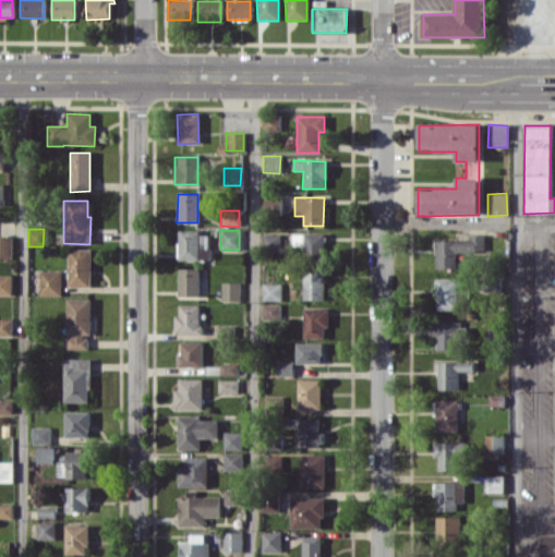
[(177,232),(178,261),(207,259),(206,231),(177,232)]
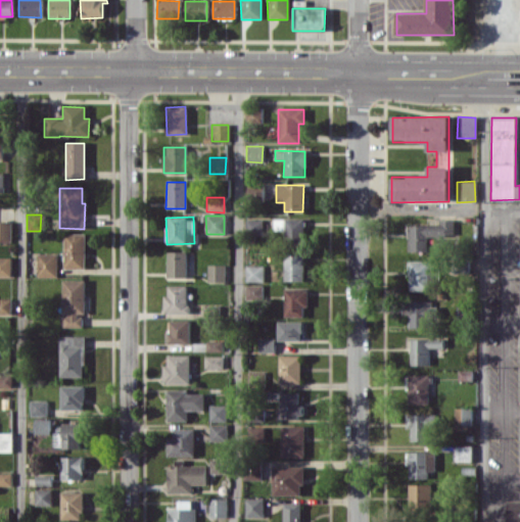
[(262,235),(262,220),(244,221),(245,236),(262,235)]
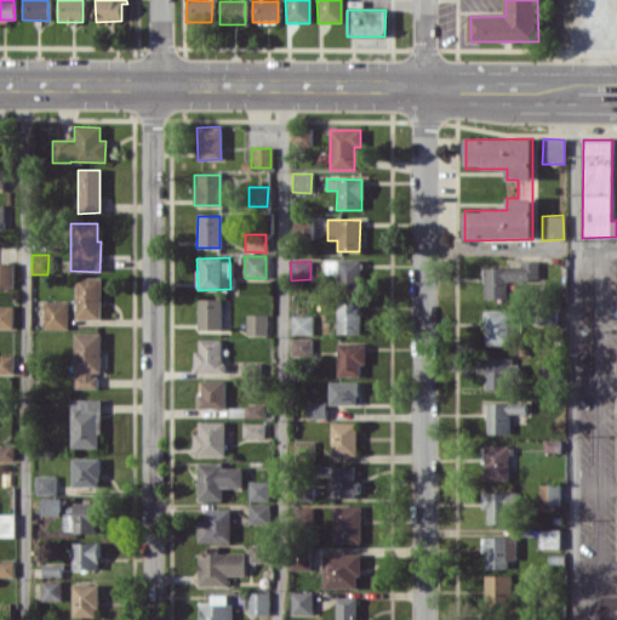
[(484,299),(506,299),(506,284),(538,283),(538,261),(519,262),(519,267),(483,268),(484,299)]
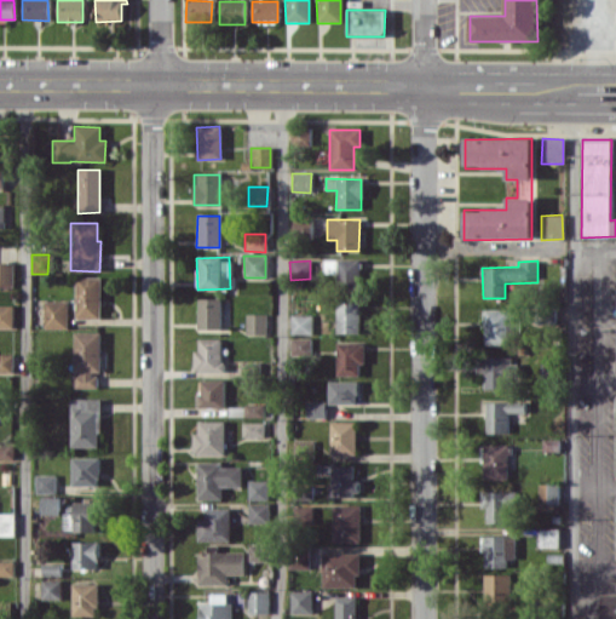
[(0,285),(11,286),(11,264),(0,263),(0,285)]
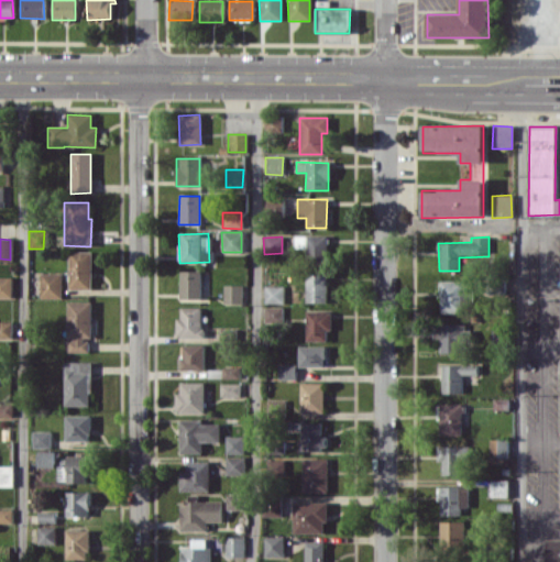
[(68,290),(90,289),(90,252),(67,252),(68,290)]
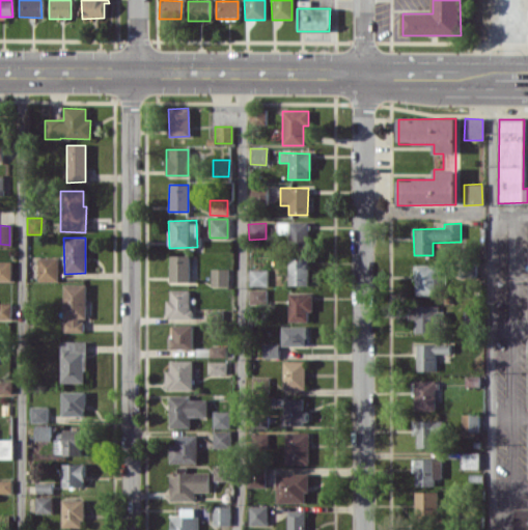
[(189,256),(169,255),(168,282),(188,282),(189,256)]
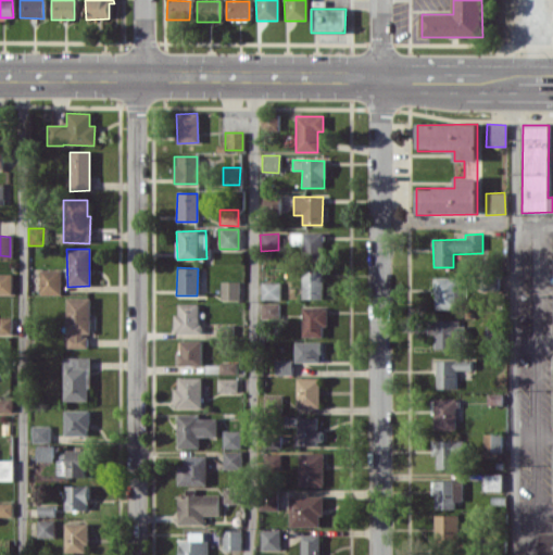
[(60,270),(38,270),(38,294),(59,295),(60,270)]
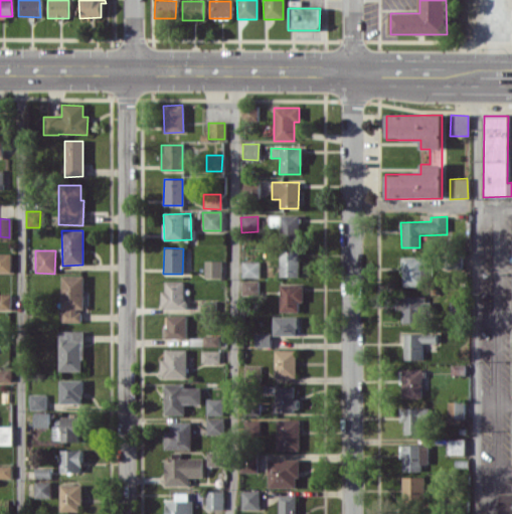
[(279,278),(299,277),(298,250),(279,251),(279,278)]
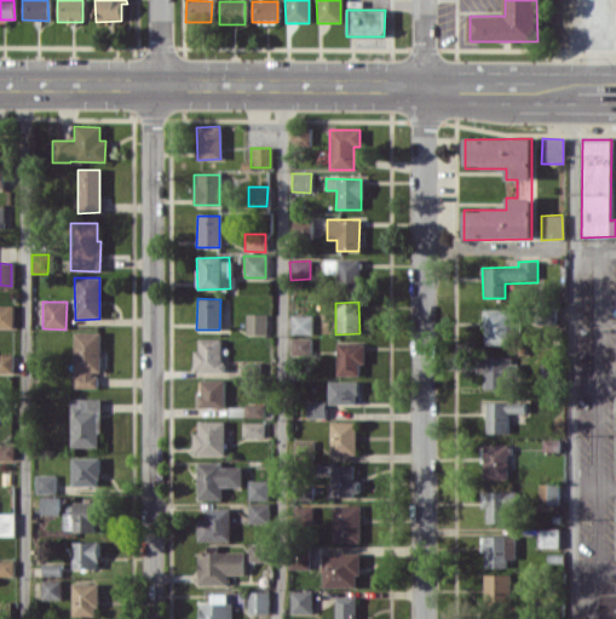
[(12,307),(0,305),(0,328),(11,330),(12,307)]
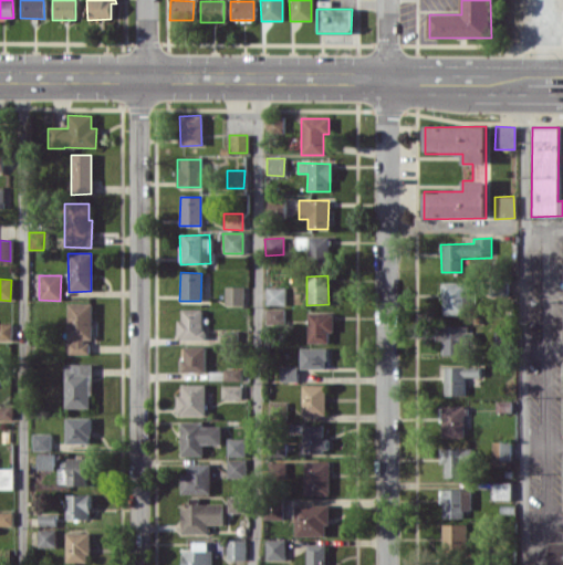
[(472,306),(471,283),(441,284),(442,316),(465,315),(464,306),(472,306)]
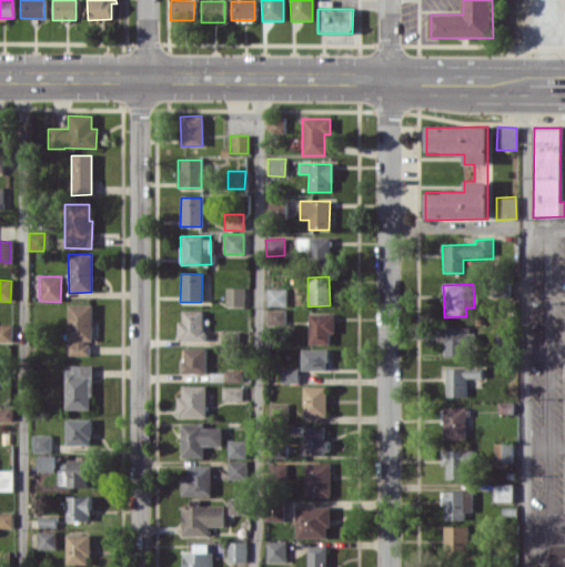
[(244,289),(224,287),(223,306),(243,307),(244,289)]
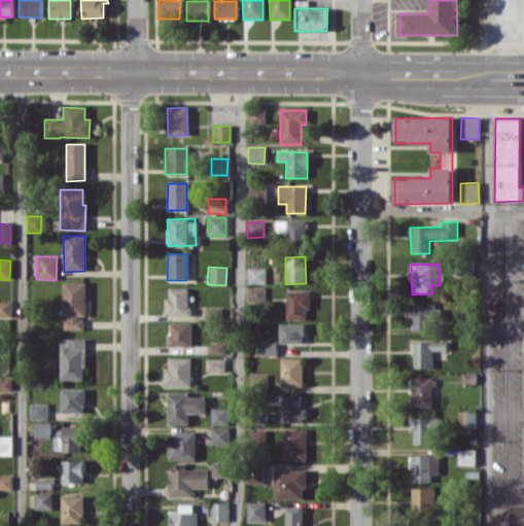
[(264,285),(265,269),(246,268),(246,284),(264,285)]
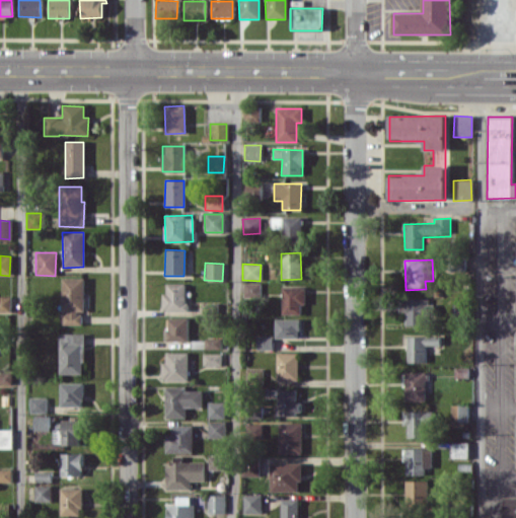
[(83,279),(61,279),(61,313),(62,313),(61,324),(80,325),(81,312),(83,312),(83,279)]
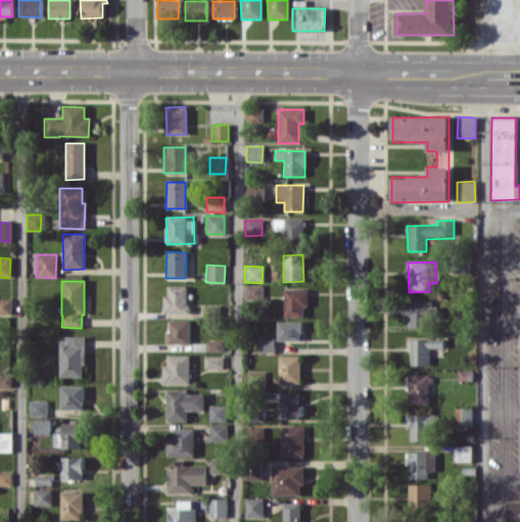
[(244,301),(262,301),(262,285),(244,286),(244,301)]
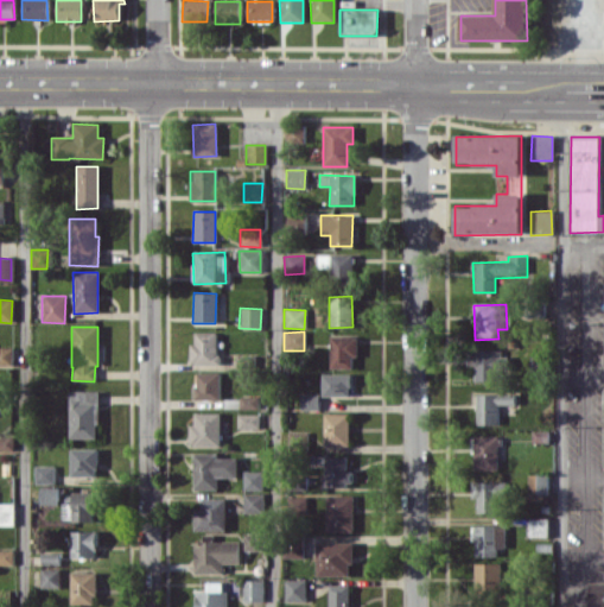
[(216,333),(191,333),(190,365),(220,365),(220,355),(215,355),(216,333)]
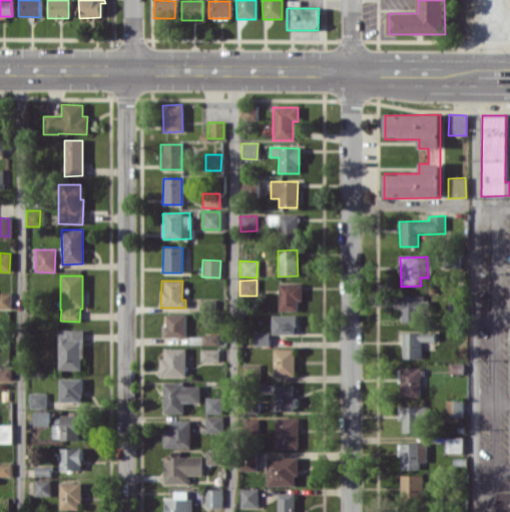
[(297,311),(297,302),(301,302),(301,284),(279,284),(278,311),(297,311)]
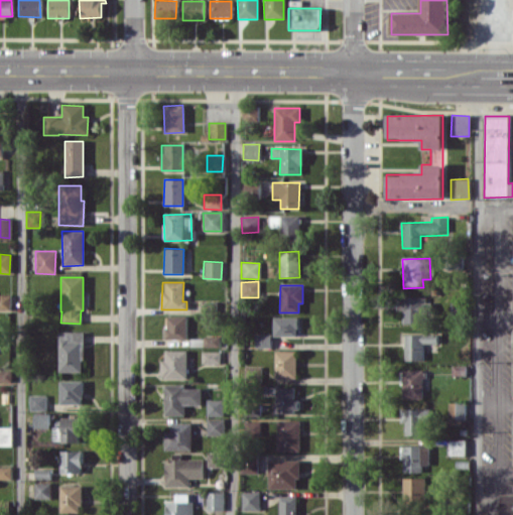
[(9,295),(0,294),(0,310),(9,311),(9,295)]
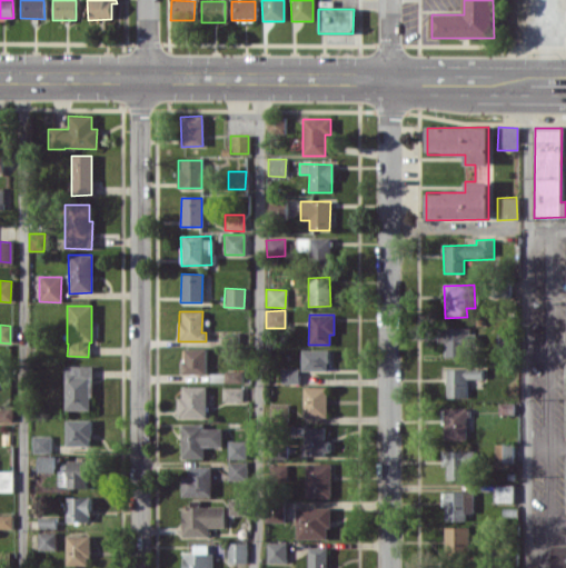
[(444,357),(468,357),(468,328),(436,329),(436,342),(444,342),(444,357)]
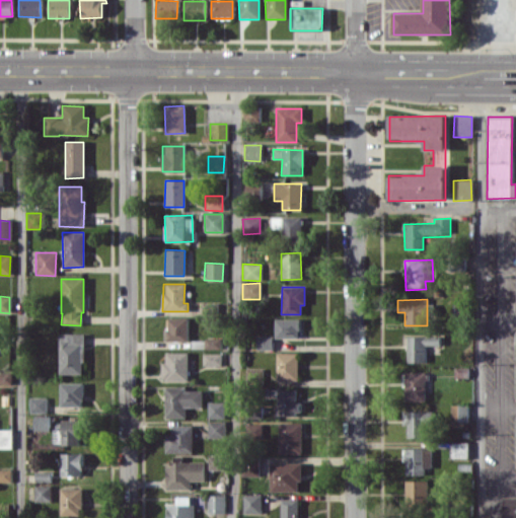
[(201,314),(212,314),(213,304),(201,304),(201,314)]
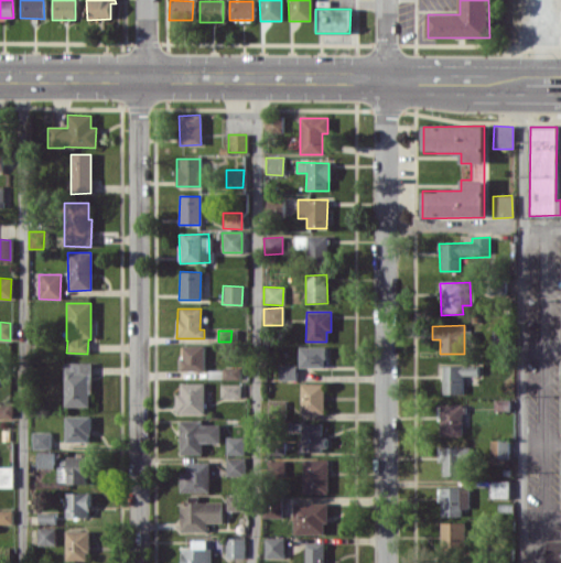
[(203,346),(181,346),(181,371),(203,371),(203,346)]
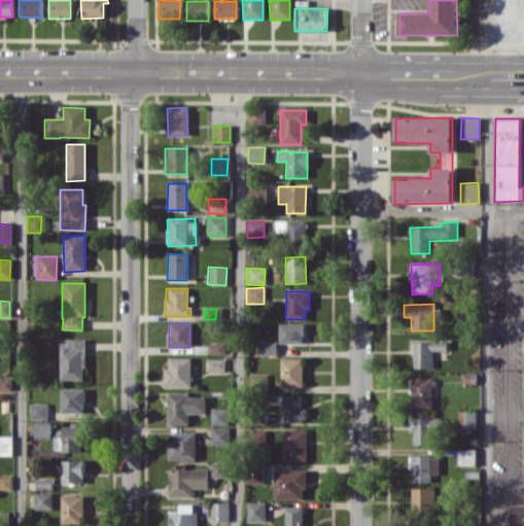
[(83,381),(84,340),(59,339),(59,380),(83,381)]
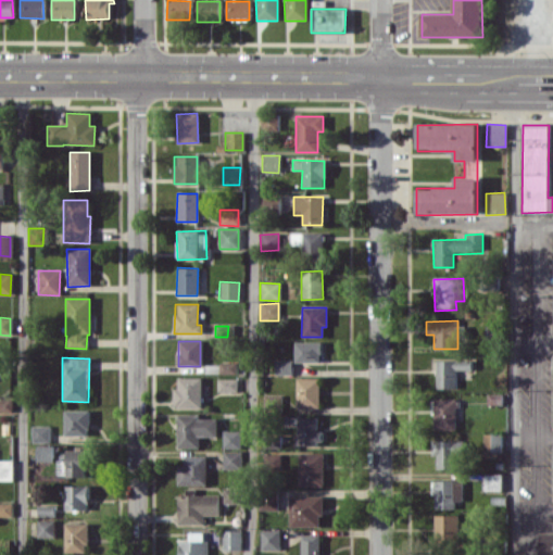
[(291,361),(274,361),(274,376),(291,376),(291,361)]
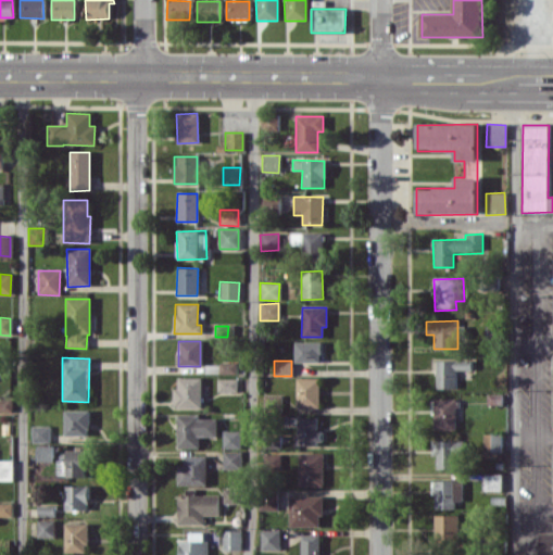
[(470,361),(436,361),(435,389),(455,389),(455,370),(470,370),(470,361)]
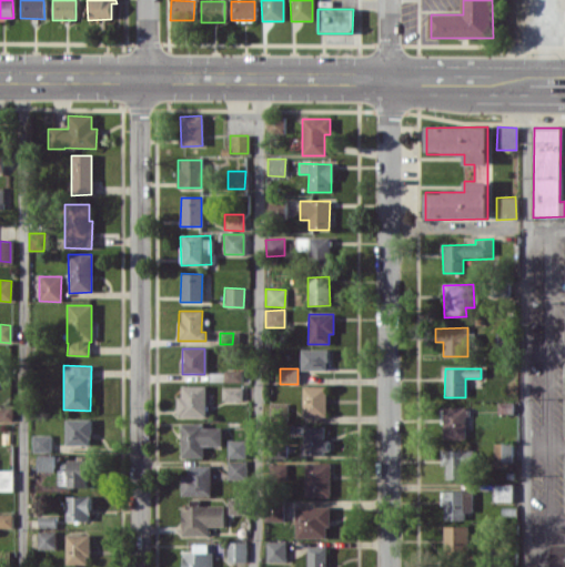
[(241,383),(241,371),(223,371),(222,383),(241,383)]
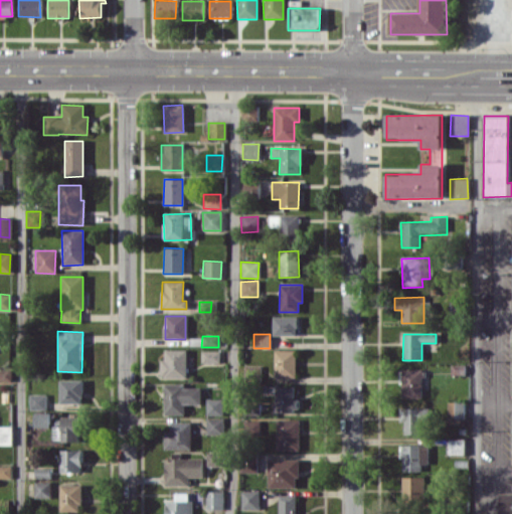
[(186,350),(163,350),(163,359),(159,359),(159,378),(185,378),(186,350)]
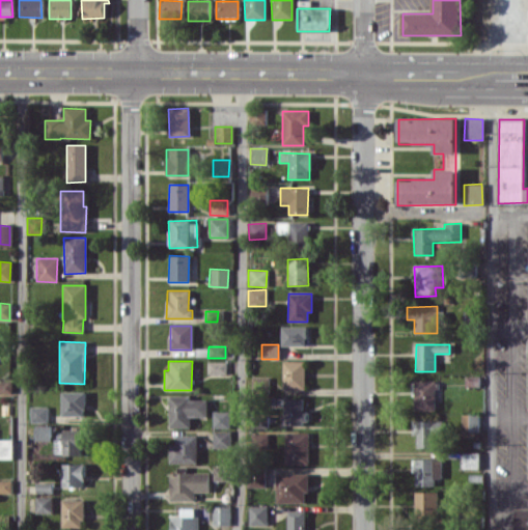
[(304,390),(304,362),(282,361),(282,389),(304,390)]
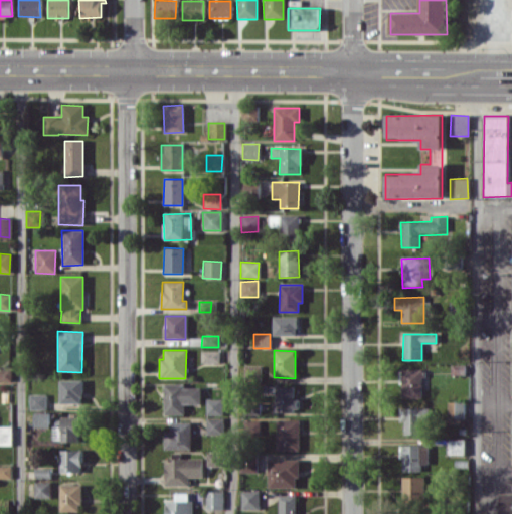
[(217,351),(199,351),(199,364),(218,363),(217,351)]
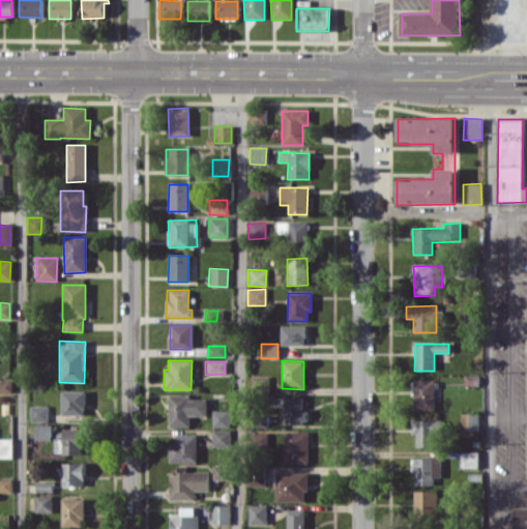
[(0,393),(9,393),(9,381),(0,381),(0,393)]
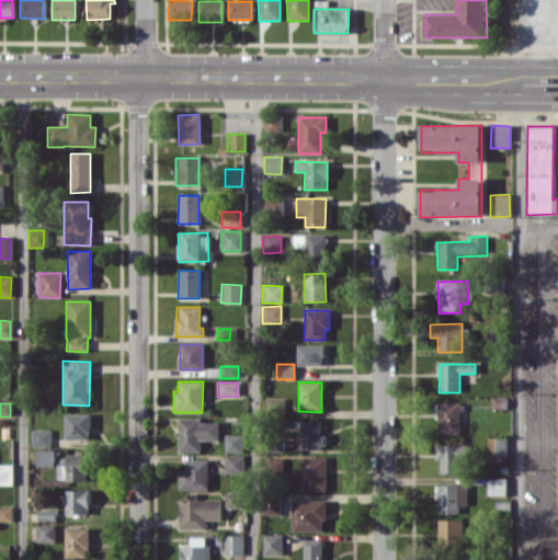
[(458,403),(436,403),(436,434),(458,434),(458,403)]
